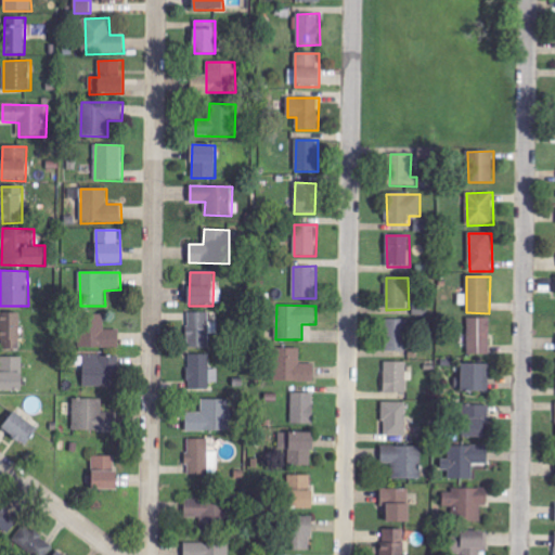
[(209,312),(188,313),(189,348),(209,348),(209,312)]
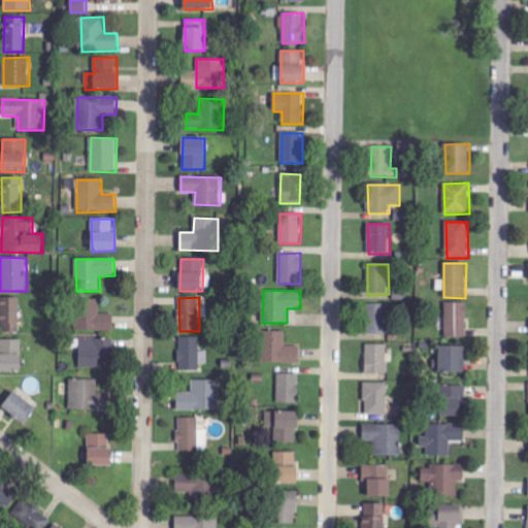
[(20,298),(1,298),(1,333),(19,333),(20,298)]
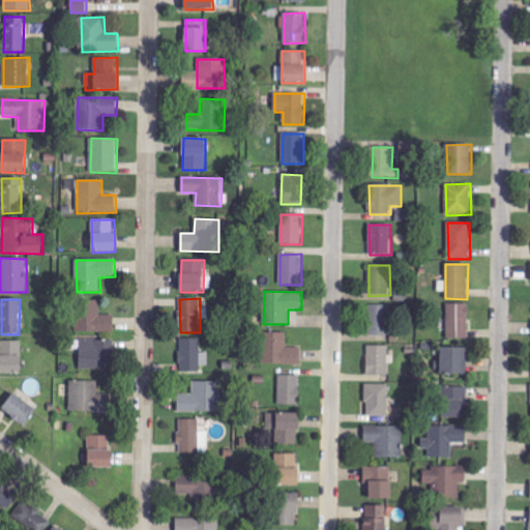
[(100,301),(77,300),(77,332),(114,332),(114,315),(99,315),(100,301)]
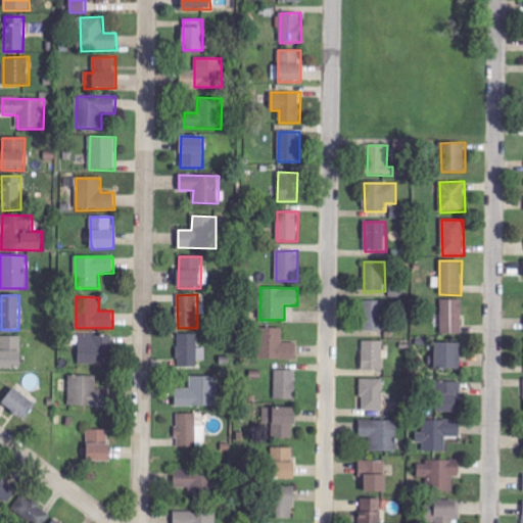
[(440,334),(462,335),(463,300),(441,299),(440,334)]
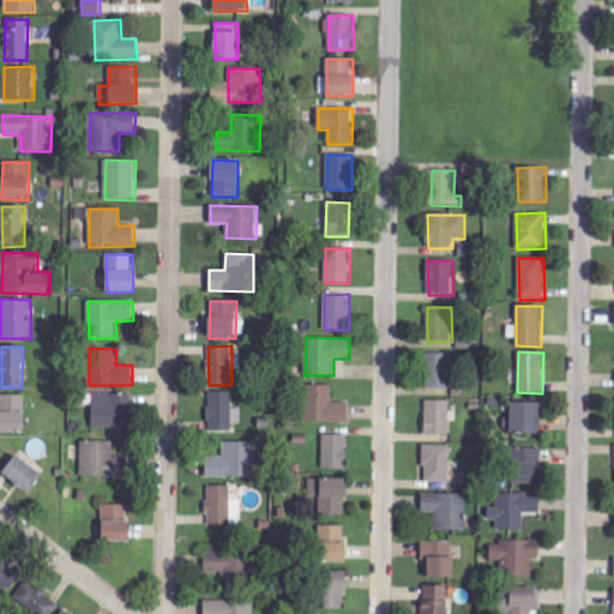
[(449,390),(449,354),(428,354),(427,389),(449,390)]
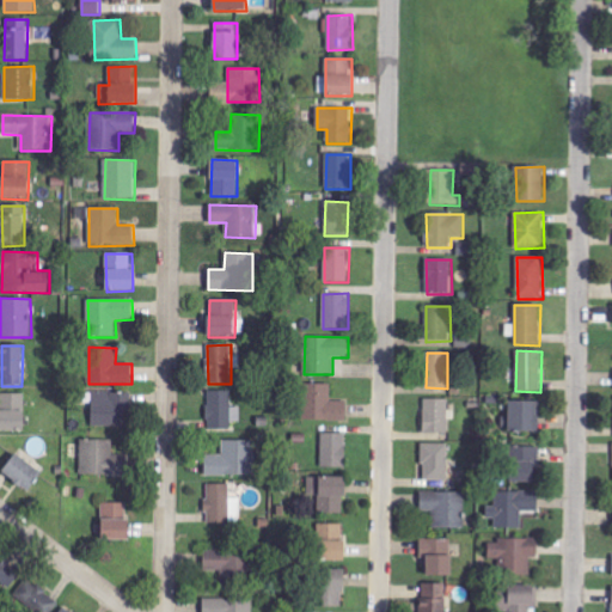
[(347,402),(332,402),(331,384),(303,384),(304,423),(348,421),(347,402)]
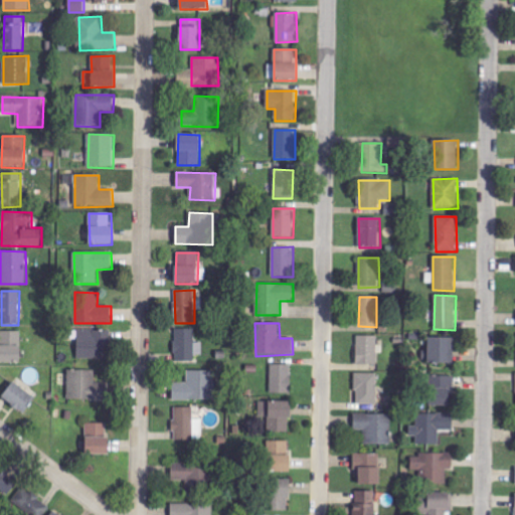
[(195,343),(195,328),(174,329),(175,362),(195,362),(195,356),(203,355),(203,342),(195,343)]
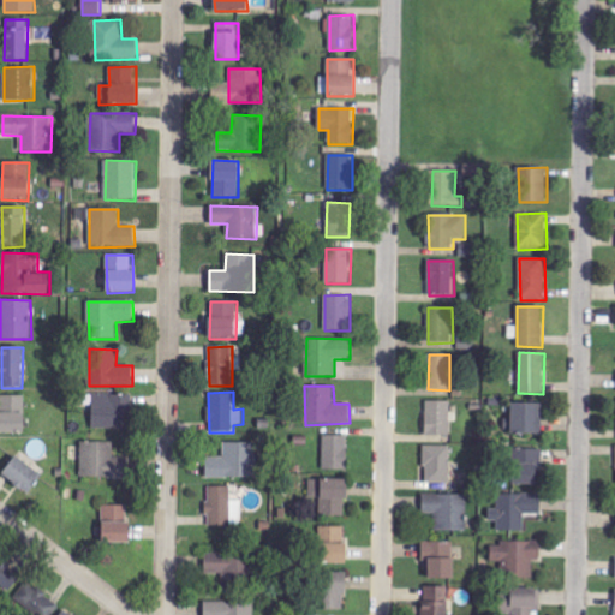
[(93,429),(131,429),(131,395),(94,394),(93,429)]
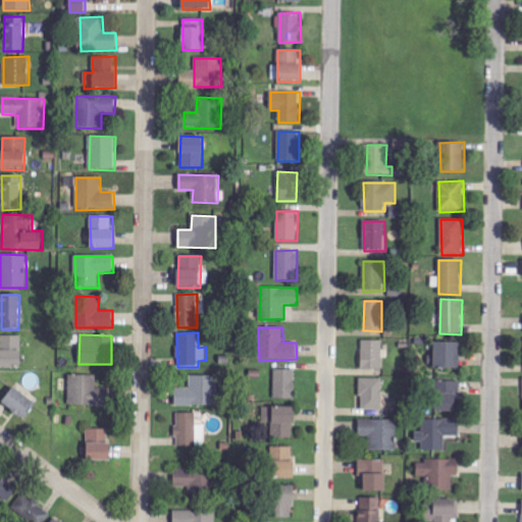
[(21,336),(1,335),(1,351),(0,351),(0,368),(21,369),(21,336)]
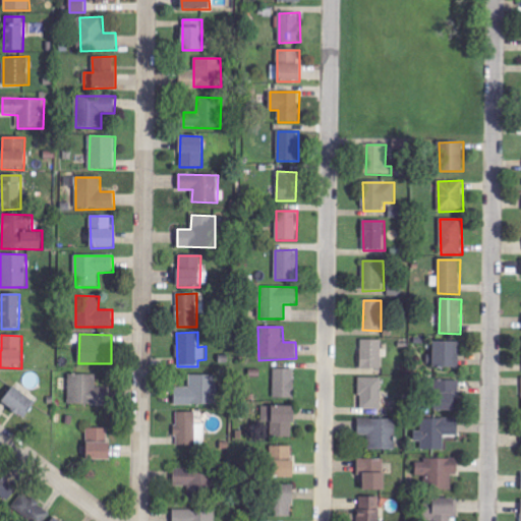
[(361,369),(382,369),(382,340),(361,340),(361,369)]
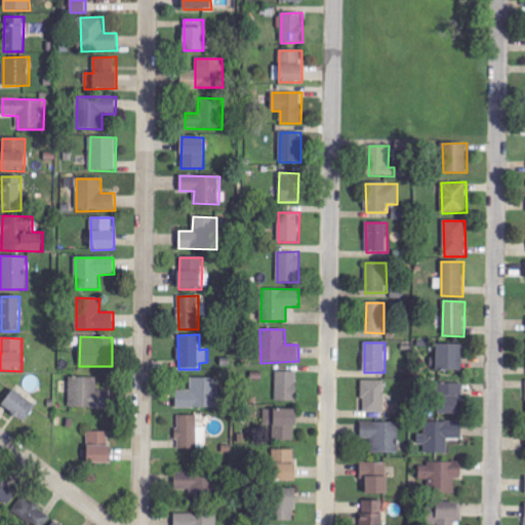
[(437,345),(436,371),(463,372),(463,346),(437,345)]
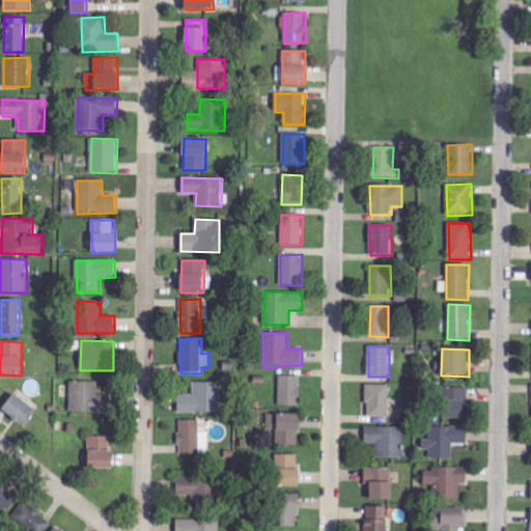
[(301,376),(279,376),(279,406),(301,407),(301,376)]
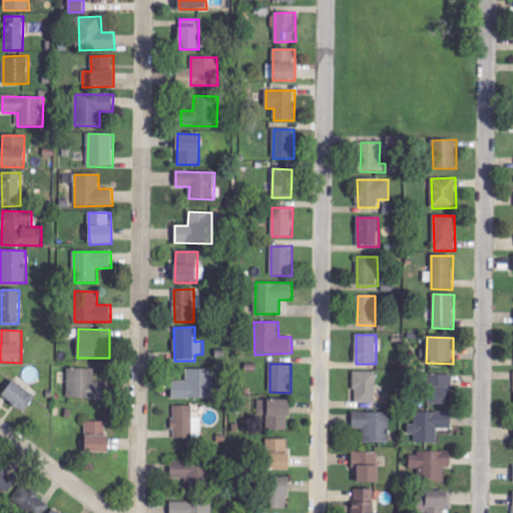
[(95,369),(68,369),(67,398),(108,399),(108,382),(94,382),(95,369)]
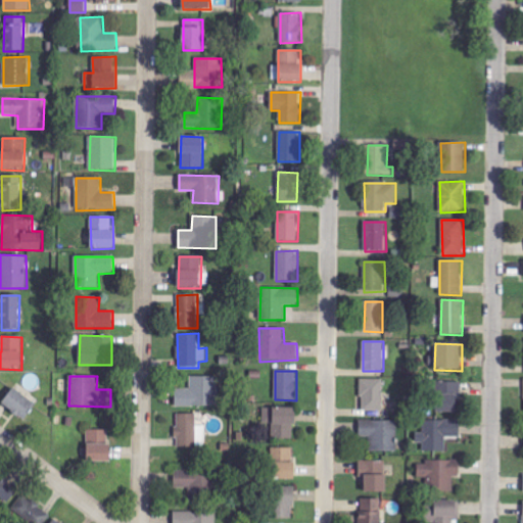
[(218,377),(190,377),(190,389),(176,389),(176,407),(218,408),(218,377)]
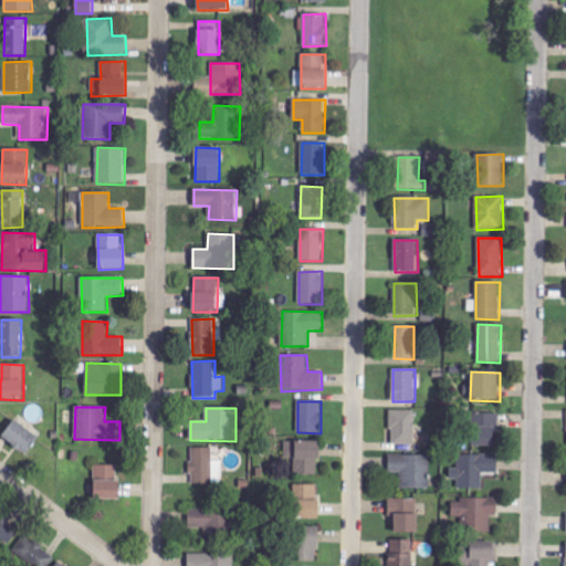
[(391,446),(416,446),(415,410),(391,410),(391,446)]
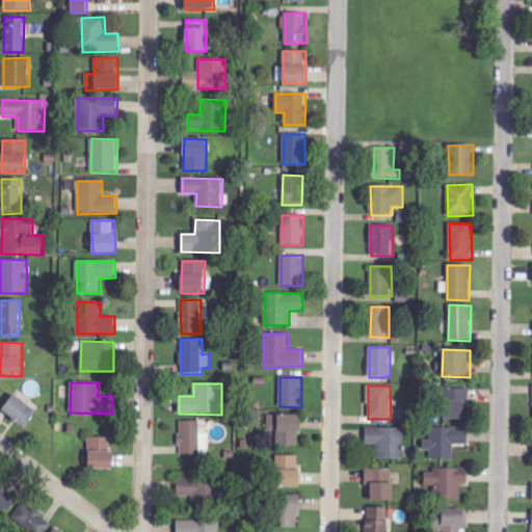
[(445,421),(468,420),(468,389),(445,389),(445,421)]
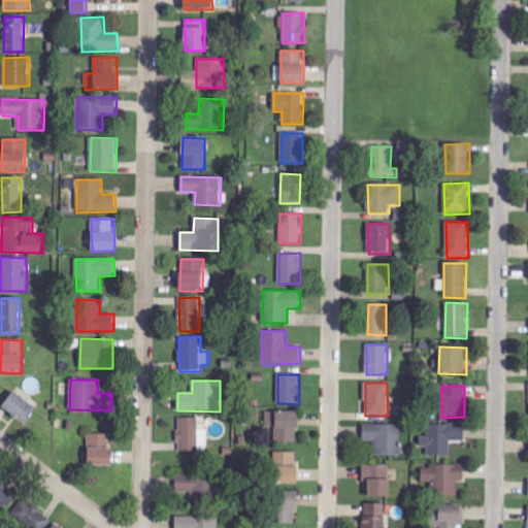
[(25,425),(37,408),(14,392),(2,408),(25,425)]
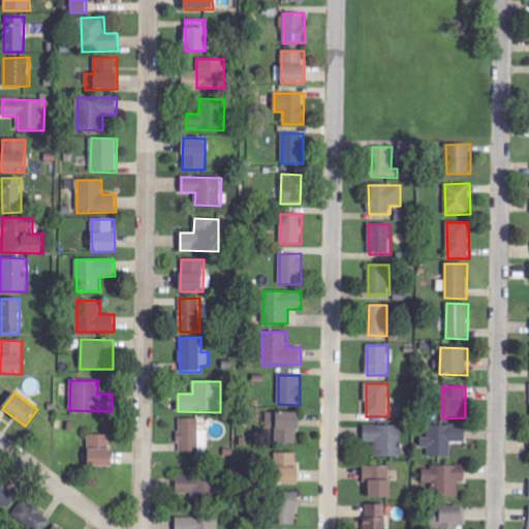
[(299,412),(267,413),(268,429),(275,429),(276,444),(300,444),(299,412)]
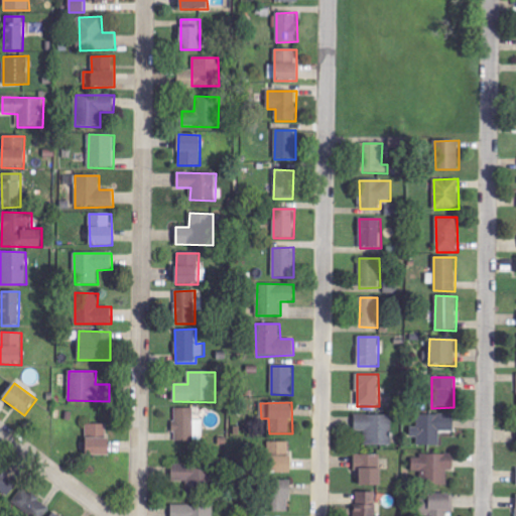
[(176,441),(195,441),(194,408),(174,408),(174,431),(175,431),(176,441)]
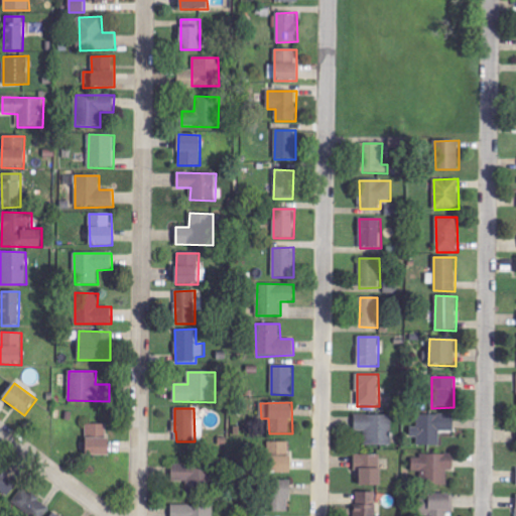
[(440,445),(439,431),(454,431),(454,414),(418,415),(418,427),(410,427),(410,437),(418,437),(418,446),(440,445)]
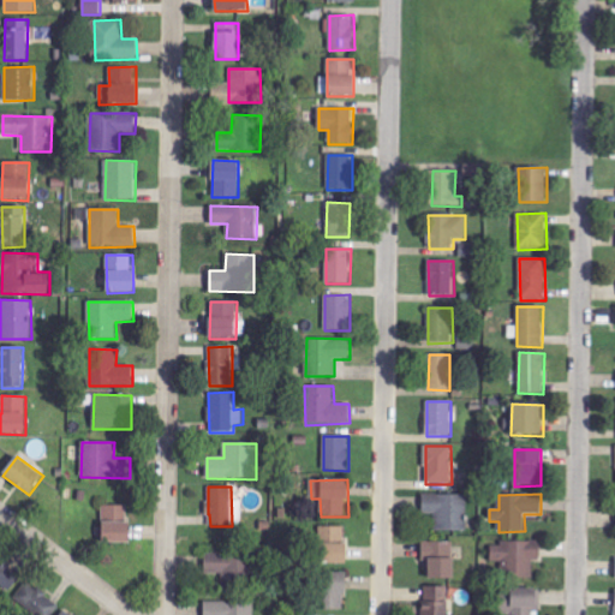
[(466,495),(423,495),(424,514),(435,514),(435,532),(467,531),(466,495)]
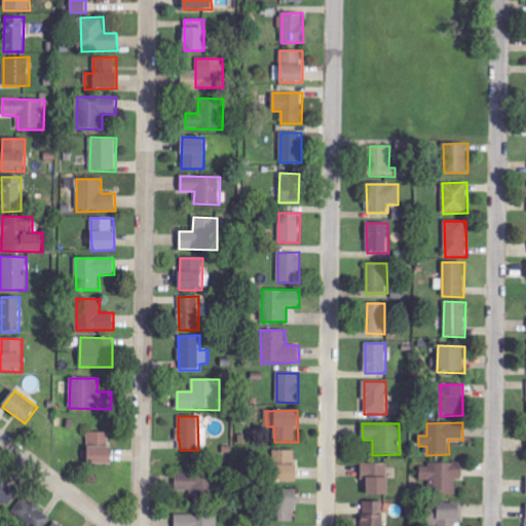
[(110,433),(87,433),(87,464),(110,464),(110,433)]
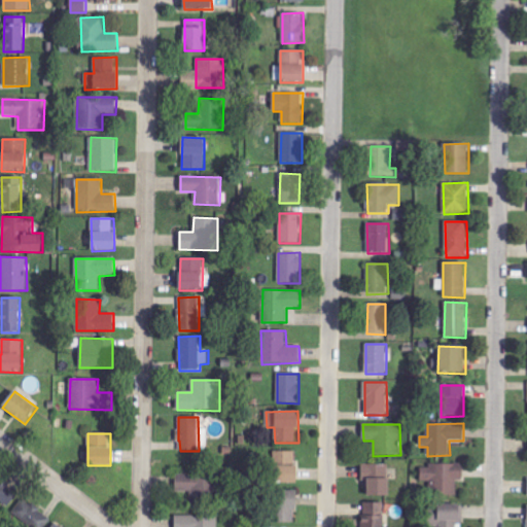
[(296,451),(275,452),(276,484),(296,484),(296,451)]
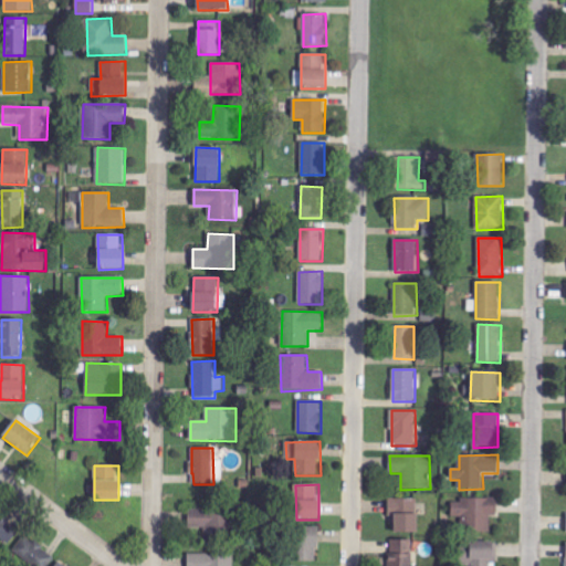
[(395,534),(419,533),(418,499),(389,500),(389,516),(395,516),(395,534)]
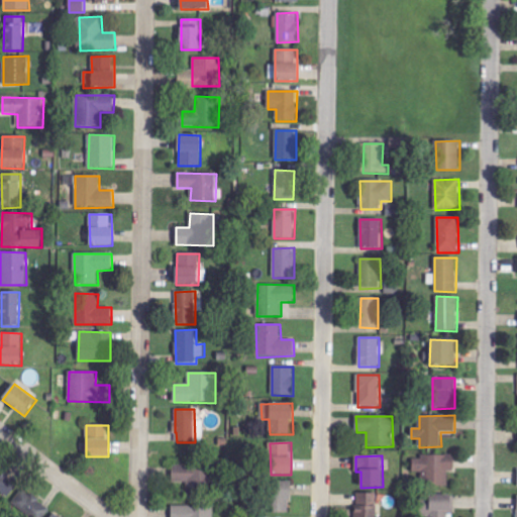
[(448,471),(455,471),(454,455),(413,456),(414,475),(425,475),(425,487),(449,487),(448,471)]
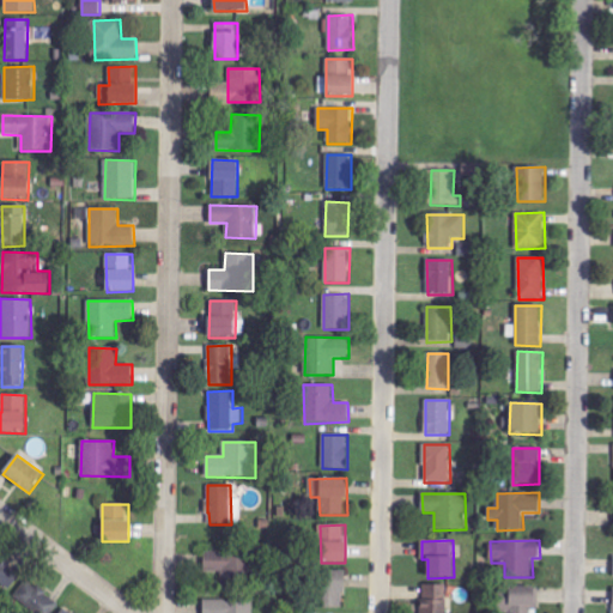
[(205,574),(223,572),(223,581),(248,580),(247,550),(205,552),(205,574)]
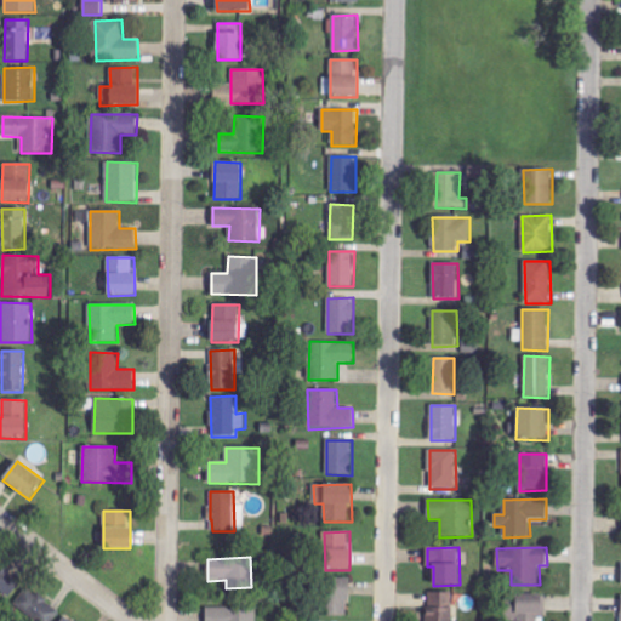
[(51,620),(58,614),(6,565),(0,571),(0,594),(6,602),(7,602),(27,620),(51,620)]
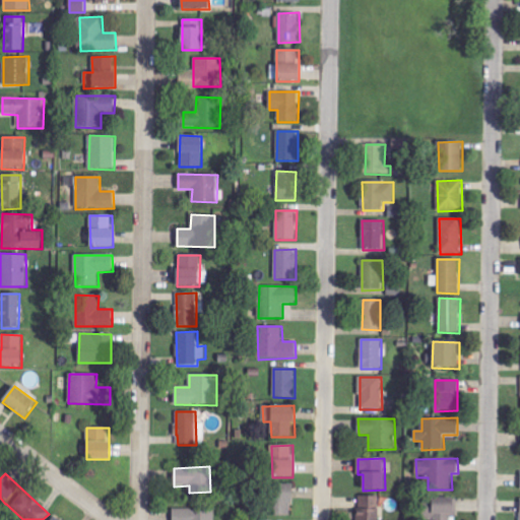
[(293,485),(270,484),(269,516),(293,517),(293,485)]
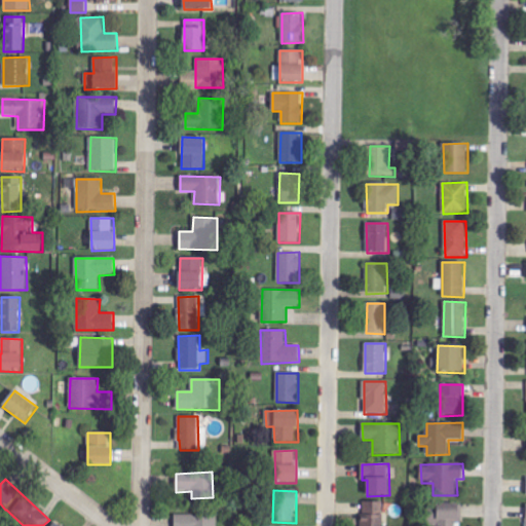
[(383,525),(384,502),(363,502),(362,525),(383,525)]
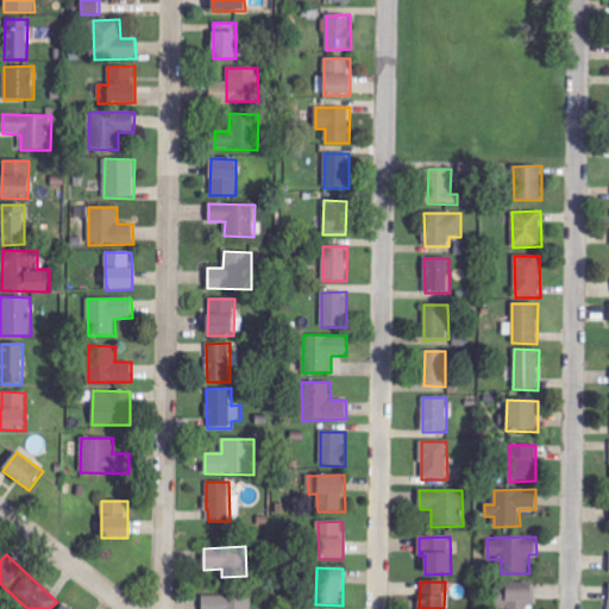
[(533,583),(496,584),(496,608),(527,608),(528,603),(533,603),(533,583)]
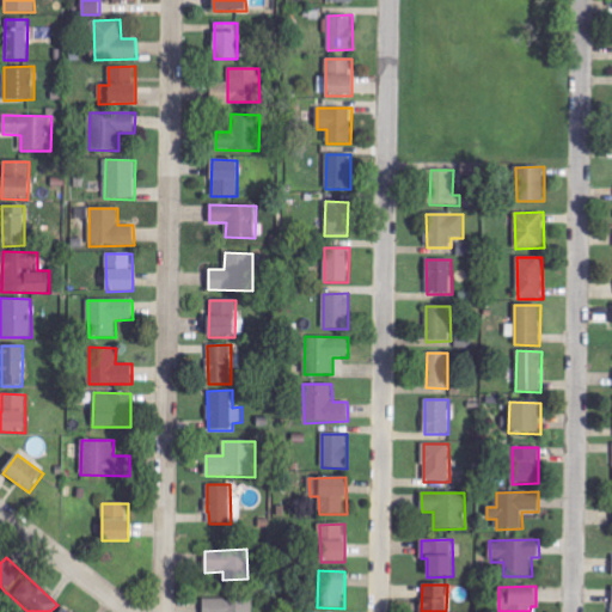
[(203,611),(252,611),(252,600),(203,599),(203,611)]
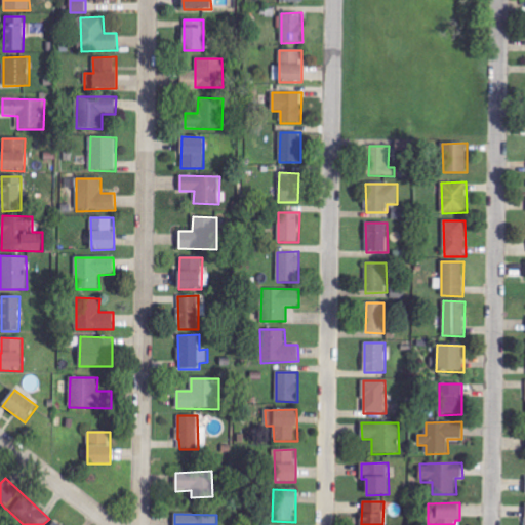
All buildings are outlined.
